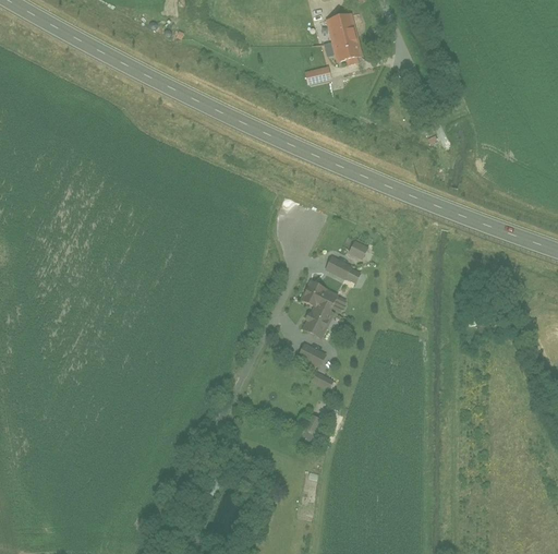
[(363,56),(352,13),(326,20),(337,62),(363,56)]
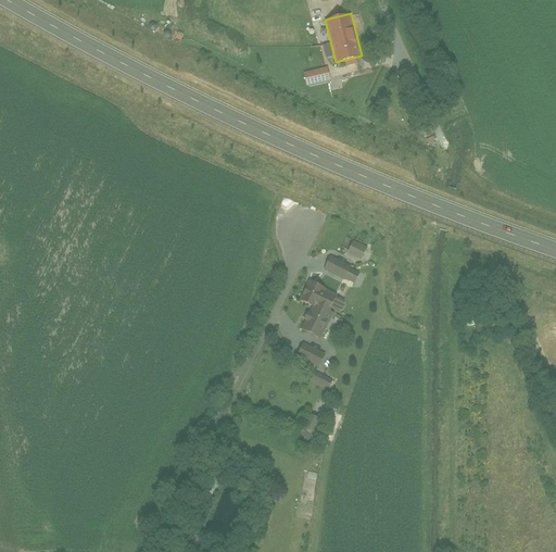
[(330,77),(327,64),(303,71),(306,84),(330,77)]
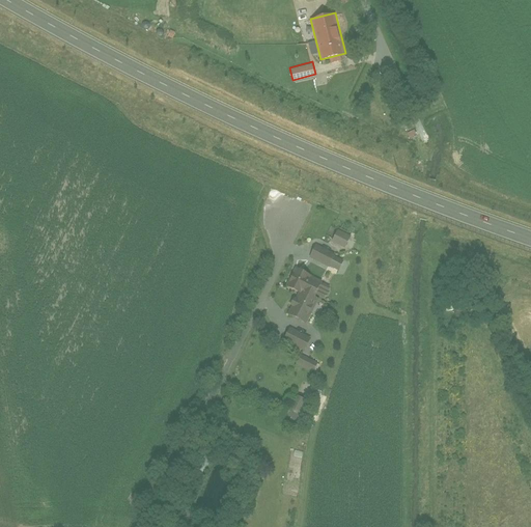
[(350,234),(338,228),(333,238),(344,244),(350,234)]
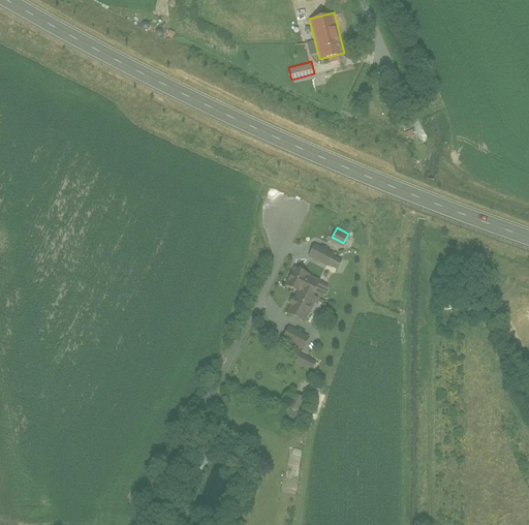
[(335,251),(316,241),(310,253),(329,263),(329,261),(334,252),(335,251)]
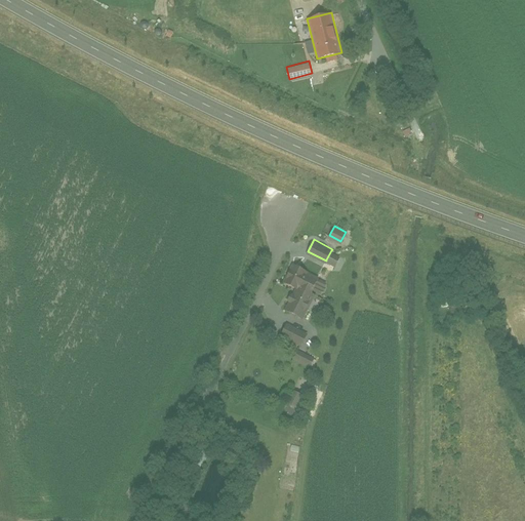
[(331,250),(326,259),(334,264),(339,254),(331,250)]
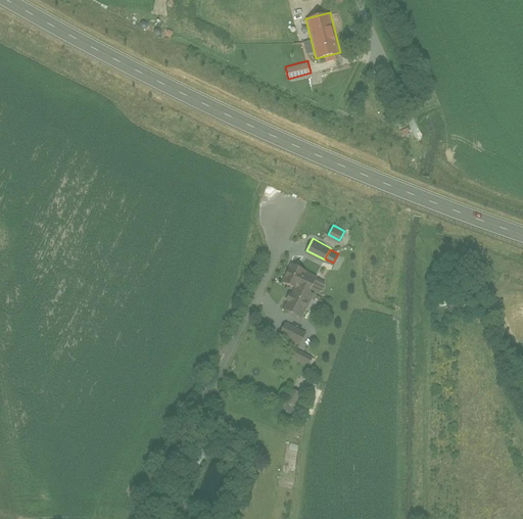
[(325,278),(293,263),(285,281),(294,286),(285,305),(302,314),(314,289),(319,291),(325,278)]
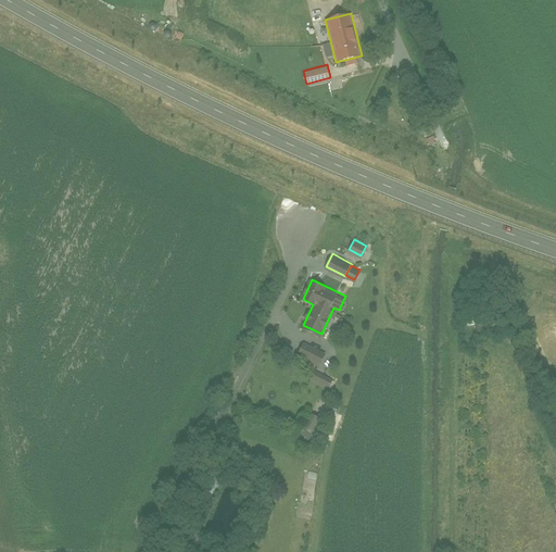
[(484,318),(490,318),(490,311),(463,312),(464,323),(484,322),(484,318)]
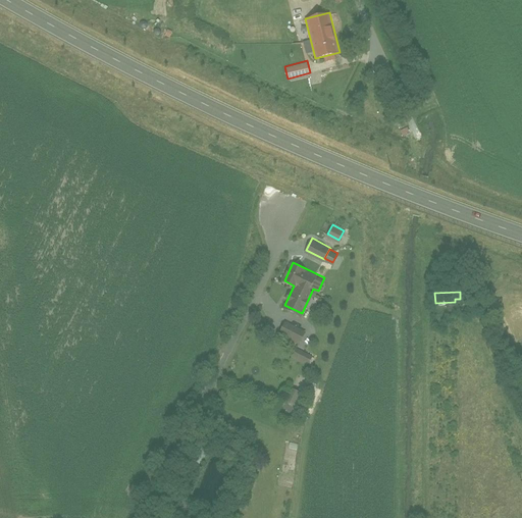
[(305,329),(285,320),(280,332),(300,342),(305,329)]
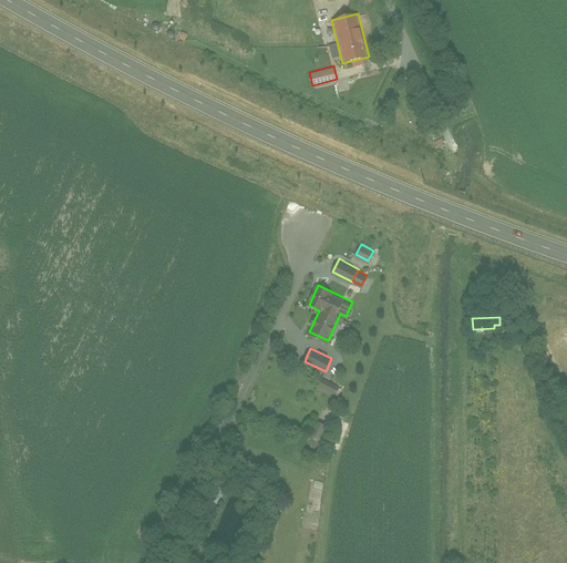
[(340,386),(322,376),(318,385),(336,393),(340,386)]
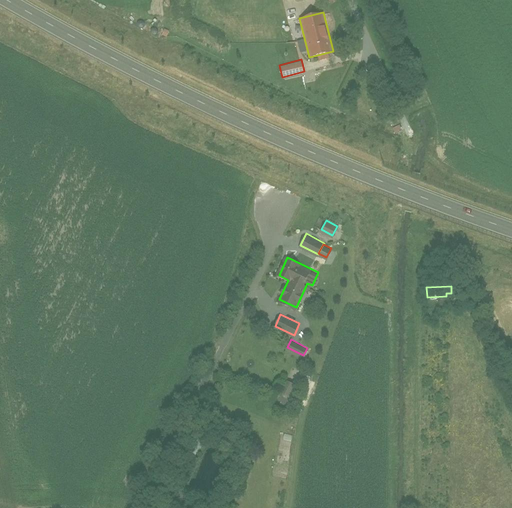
[(296,383),(286,378),(278,392),(288,397),(296,383)]
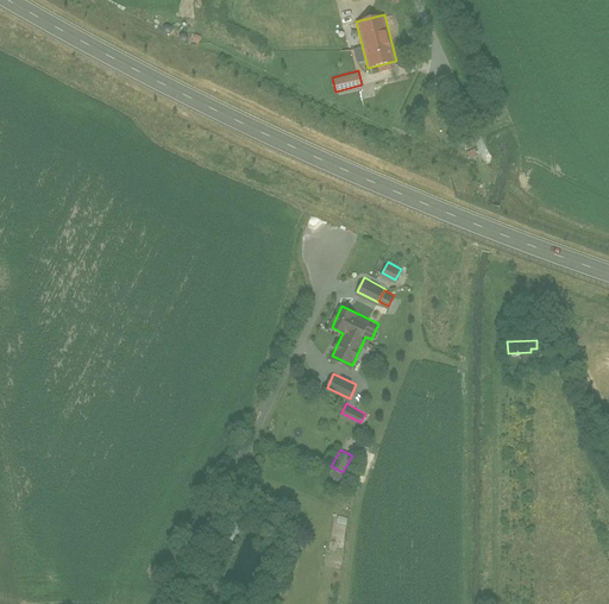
[(243,518),(234,514),(225,533),(234,538),(243,518)]
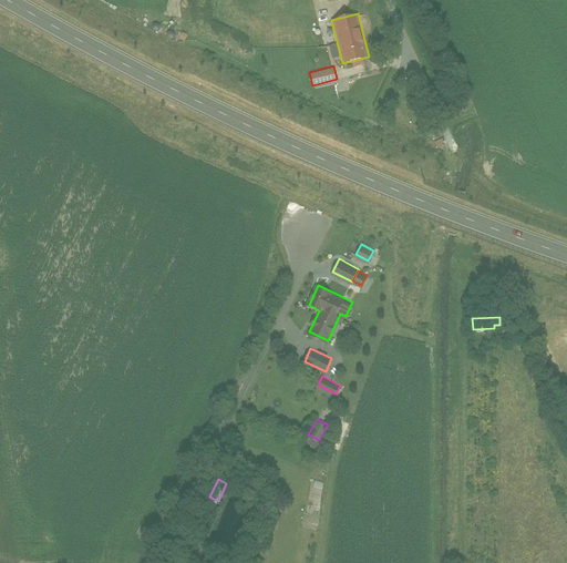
[(207,546),(192,543),(189,550),(205,553),(207,546)]
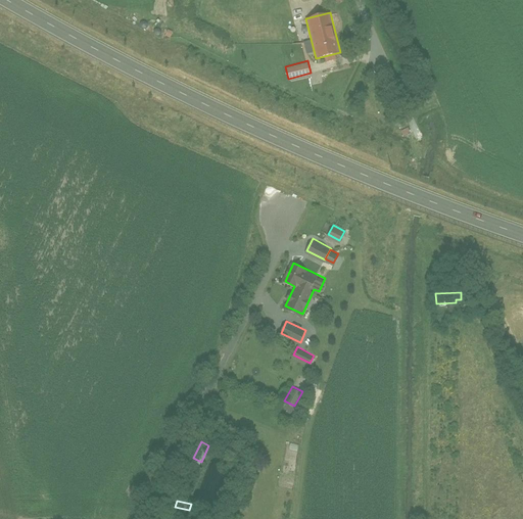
[(189,510),(175,507),(172,515),(186,518),(187,518),(188,518),(194,518),(195,514),(189,512),(189,510)]
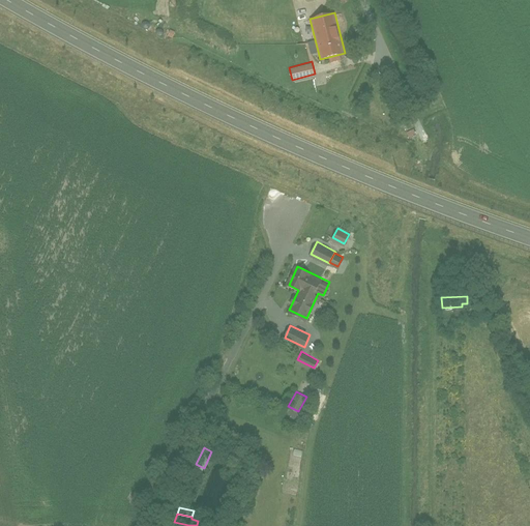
All buildings are outlined.
